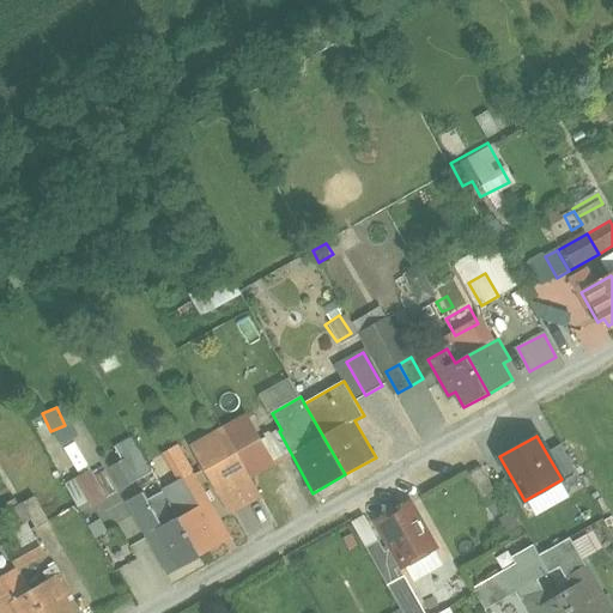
[(153,472),(134,437),(116,448),(123,460),(114,466),(126,487),(153,472)]
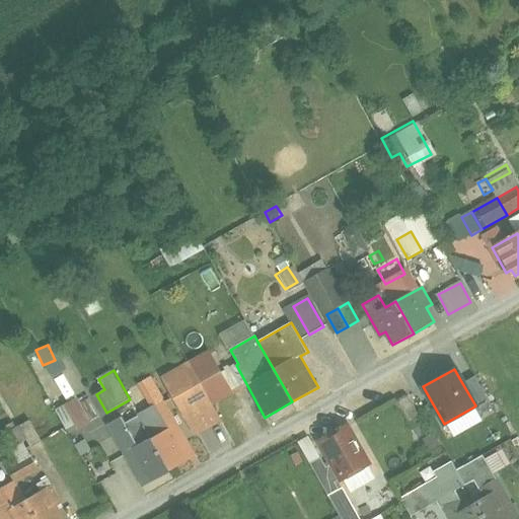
[(474,376),(462,383),(475,405),(474,406),(479,416),(493,408),(474,376)]
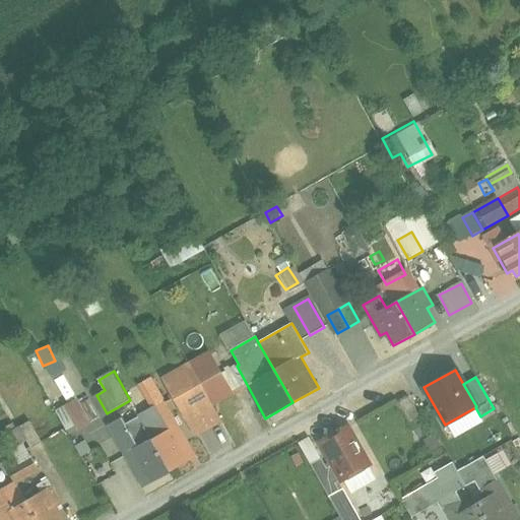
[(201,407),(188,383),(176,390),(189,414),(201,407)]
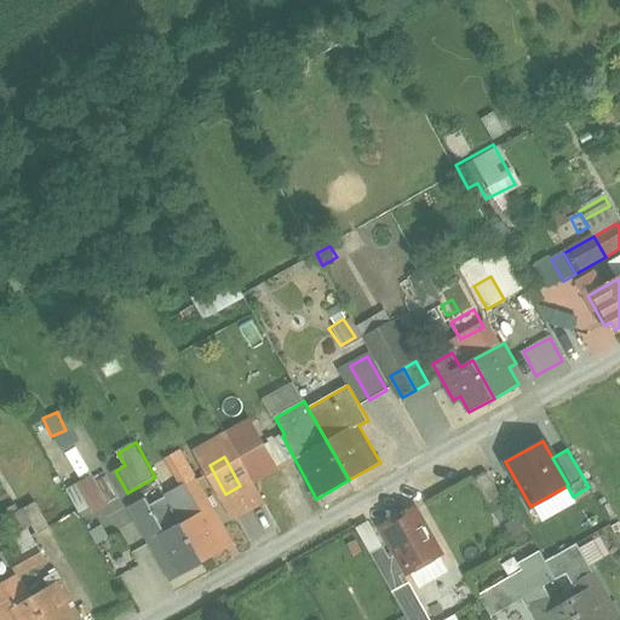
[(167,498),(151,506),(148,499),(131,509),(172,581),(204,563),(183,524),(167,498)]
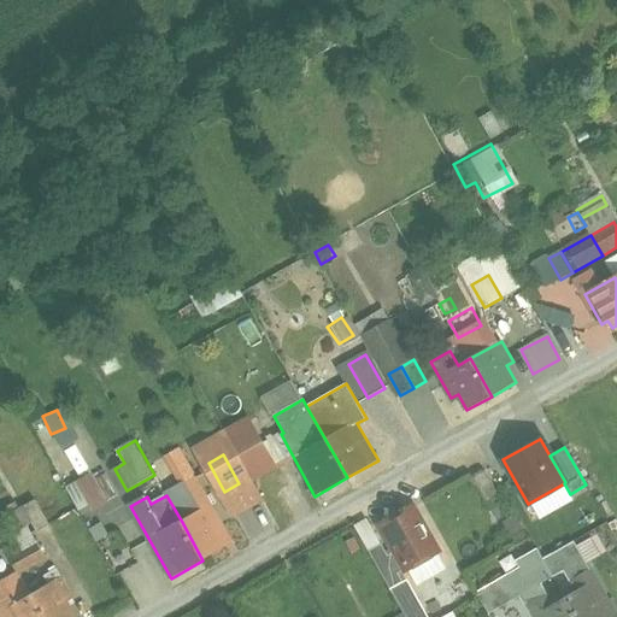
[(51,524),(36,499),(24,506),(39,532),(51,524)]
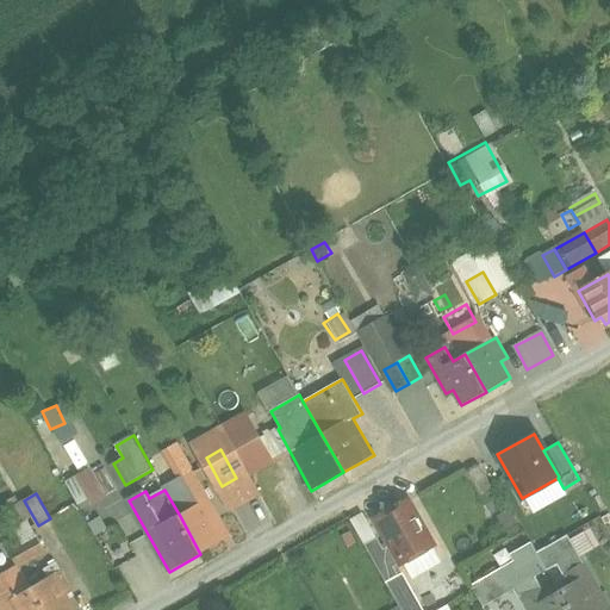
[(29,520),(16,498),(0,506),(0,531),(1,535),(29,520)]
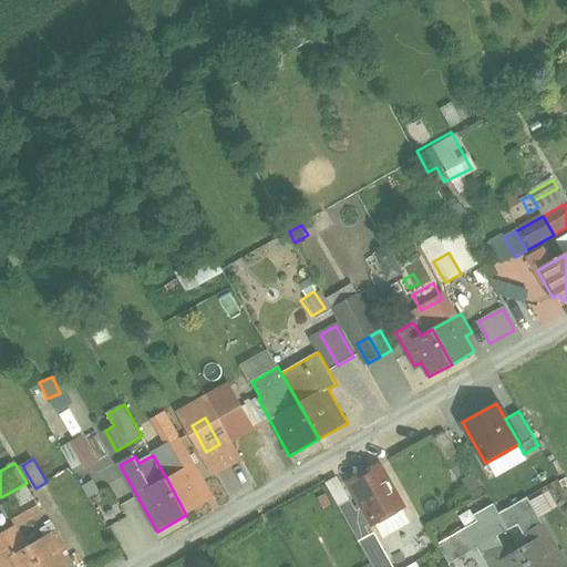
[(195,464),(167,480),(186,515),(215,498),(195,464)]
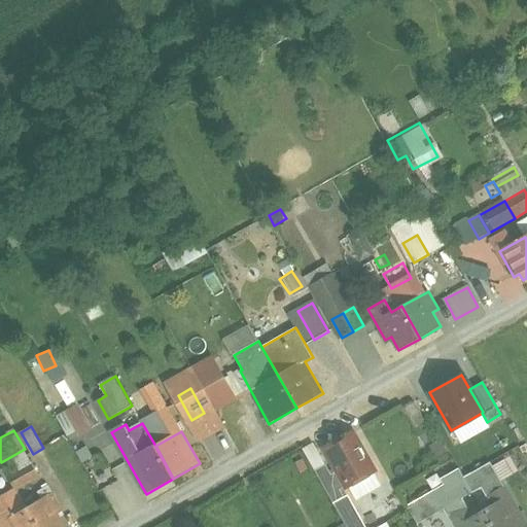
[(353,432),(325,448),(339,470),(332,475),(341,489),(348,486),(348,487),(375,471),(366,457),(367,454),(364,448),(361,447),(353,432)]
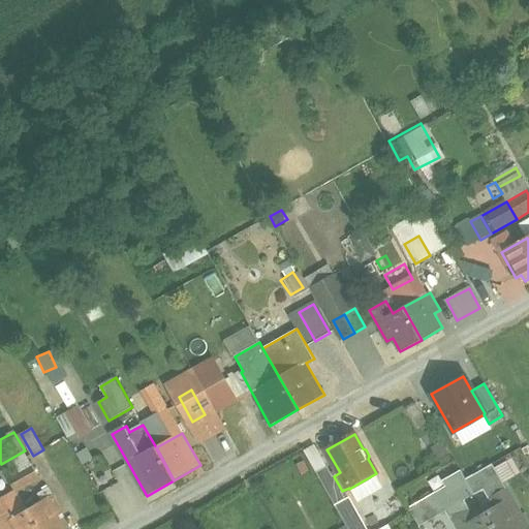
[(40,478),(28,457),(18,463),(22,470),(8,477),(17,492),(40,478)]
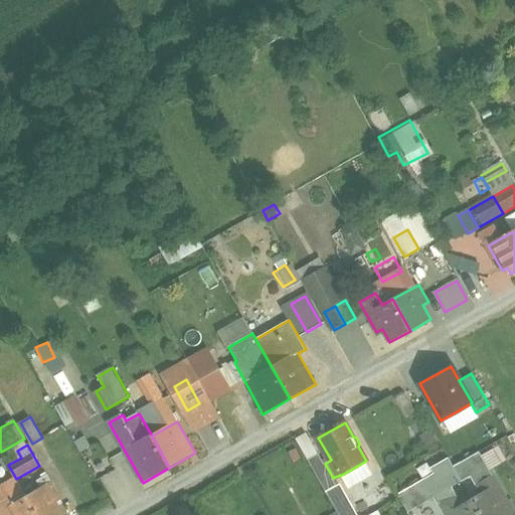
[(471,448),(450,459),(463,482),(484,470),(471,448)]
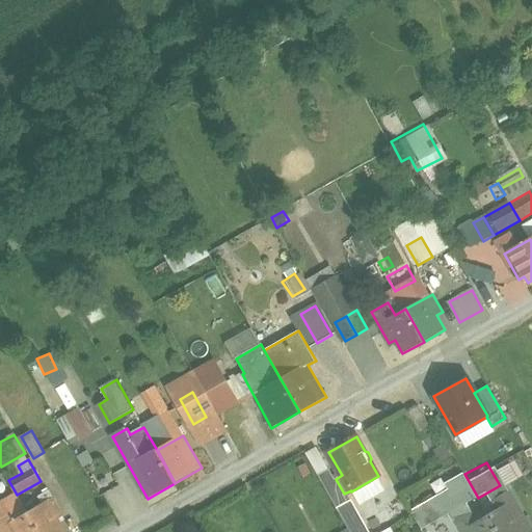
[(3,469),(0,470),(0,484),(8,480),(3,469)]
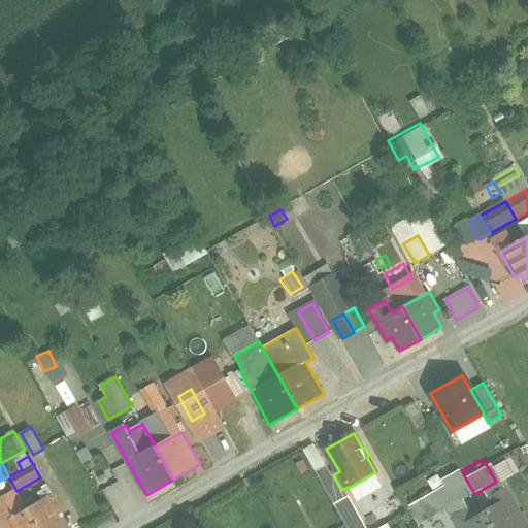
[(333,475),(327,465),(317,471),(335,503),(345,497),(341,490),(333,475)]
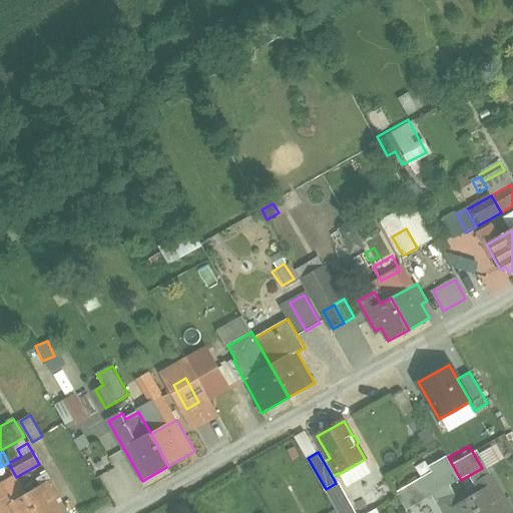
[(447,455),(430,465),(434,471),(408,486),(418,504),(435,494),(445,512),(480,512),(471,497),(468,492),(457,498),(451,486),(461,480),(448,457),(447,455)]
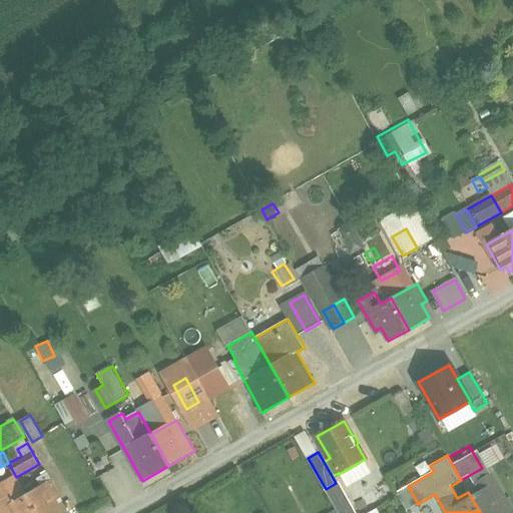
[(0,467),(0,486),(16,477),(8,463),(0,467)]
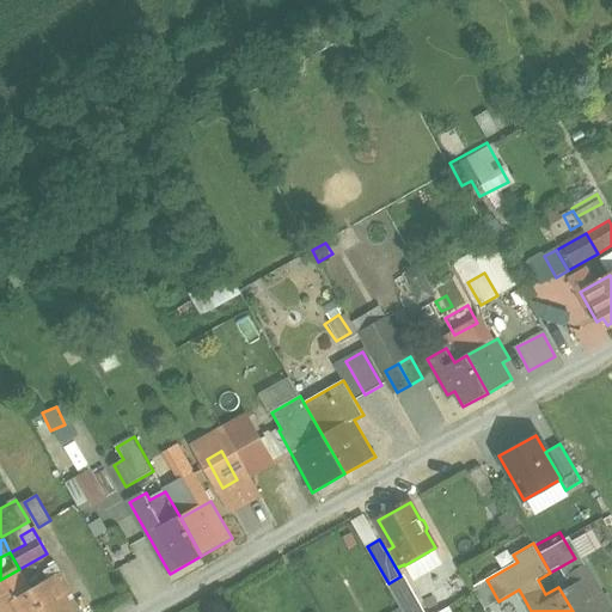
[(59,565),(47,573),(50,580),(62,573),(59,565)]
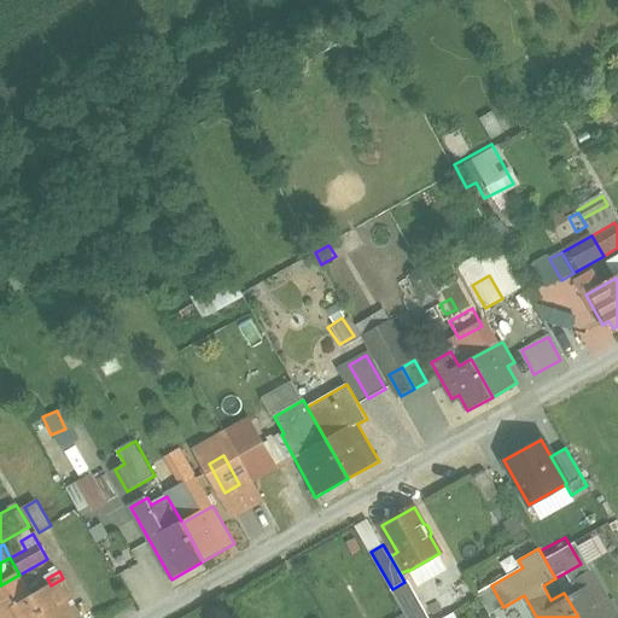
[(593,572),(573,583),(579,592),(598,582),(593,572)]
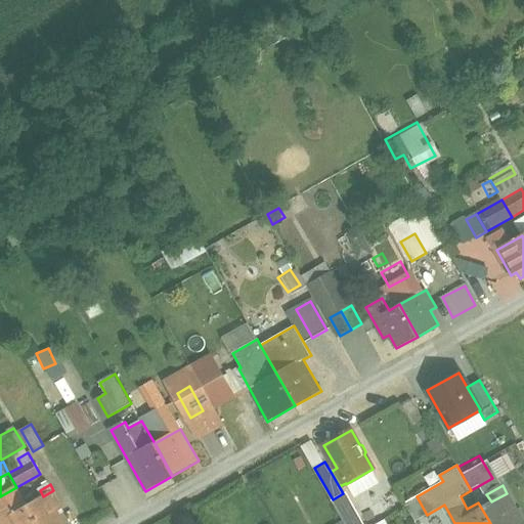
[(43,496),(27,505),(38,523),(66,523),(58,512),(63,509),(53,490),(43,496)]
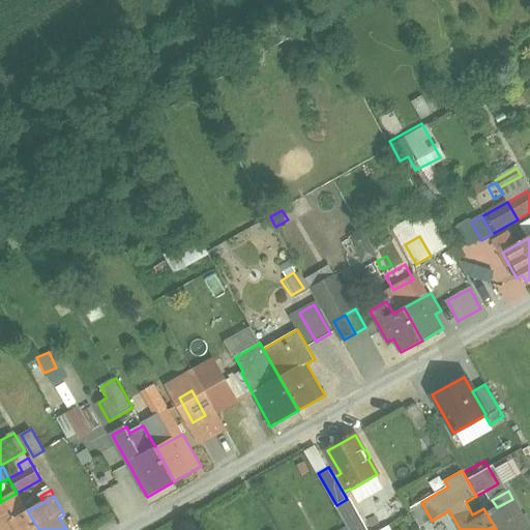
[(523,518),(512,499),(497,507),(487,513),(496,529),(523,529),(518,521),(523,518)]
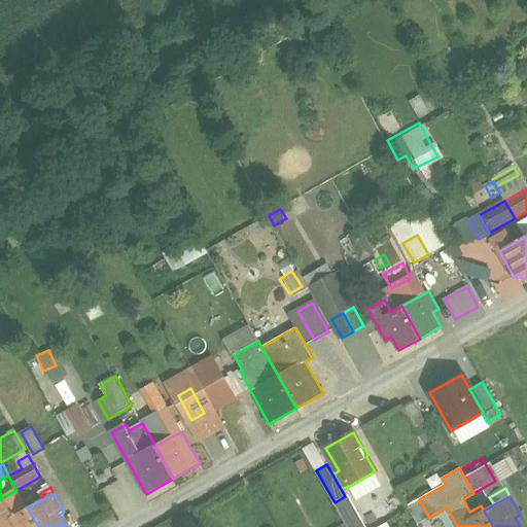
[(419,499),(408,504),(419,524),(429,518),(419,499)]
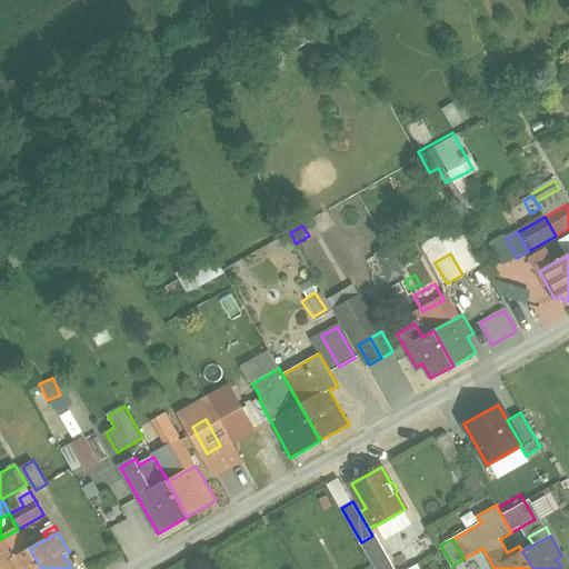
[(9,545),(0,549),(0,563),(0,565),(16,556),(9,545)]
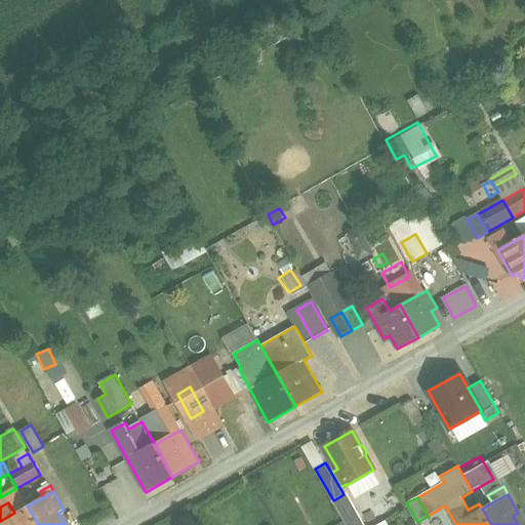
[(14,513),(0,521),(2,524),(38,524),(27,506),(14,513)]
